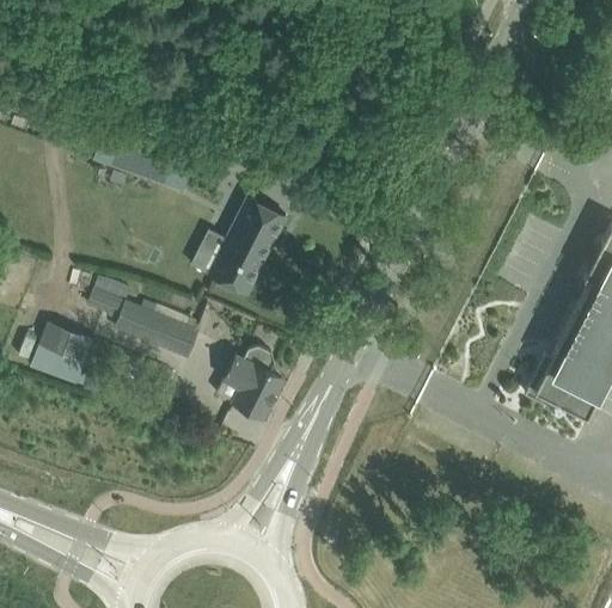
[(183,190),(200,145),(109,112),(92,158),(183,190)]
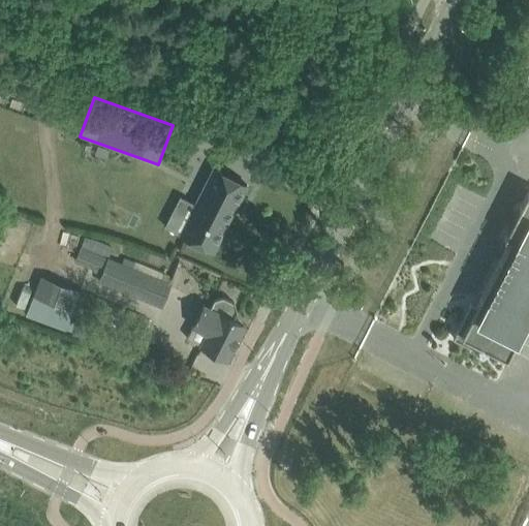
[(214,171),(180,237),(213,253),(247,187),(214,171)]
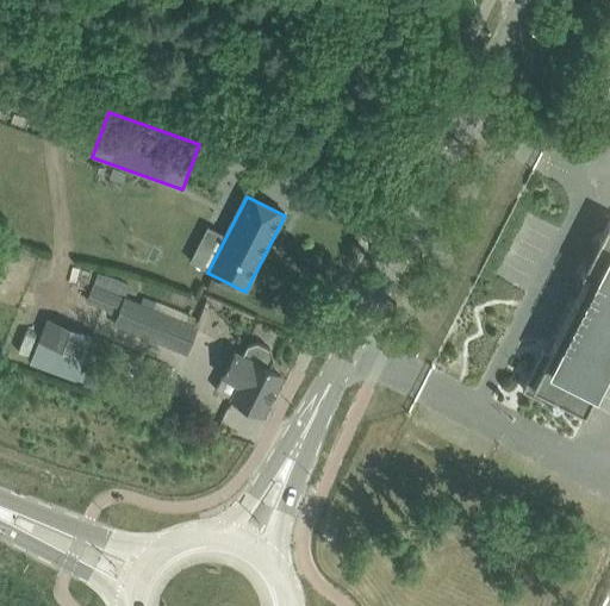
[(609,223),(598,243),(602,252),(549,355),(542,351),(522,392),(552,406),(554,400),(585,416),(609,366),(609,223)]
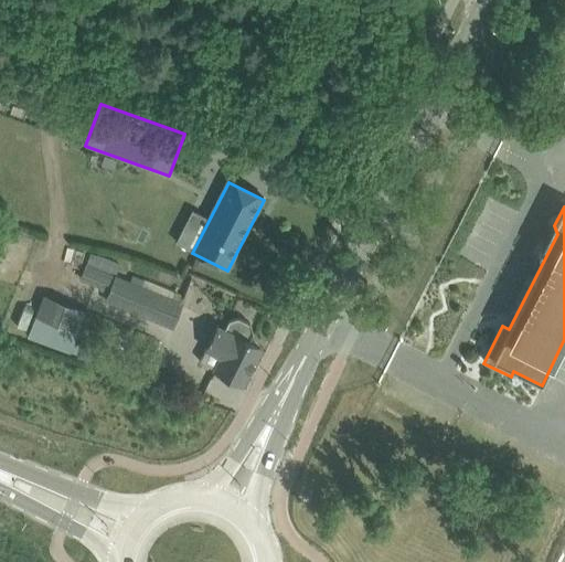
[(183,301),(87,266),(81,284),(99,290),(98,293),(107,296),(103,307),(172,332),(183,301)]
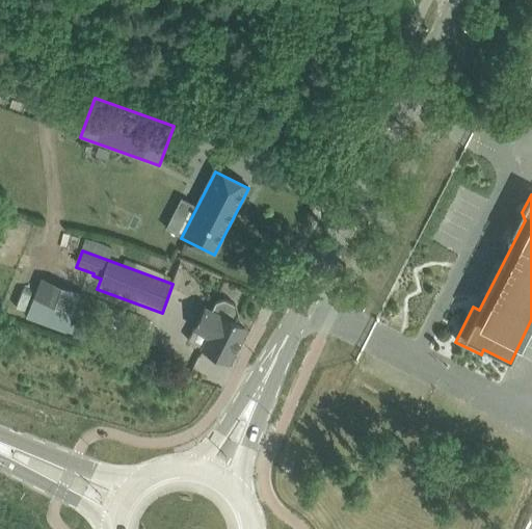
[(41,280),(26,318),(61,333),(77,293),(41,280)]
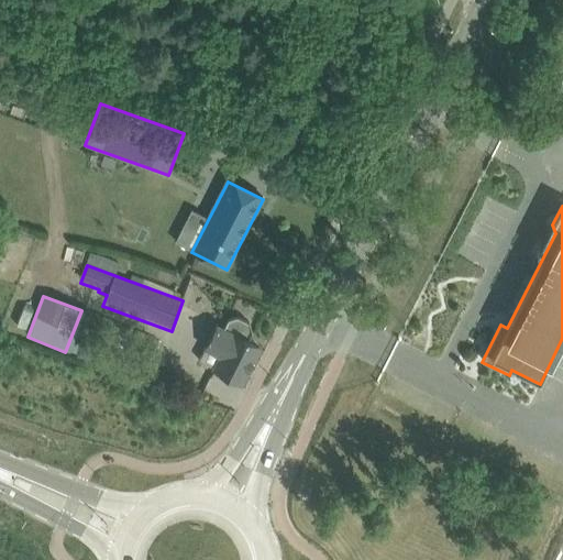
[(199,362),(221,374),(241,384),(258,350),(246,343),(252,333),(249,325),(238,319),(228,321),(223,331),(217,328),(199,362)]
